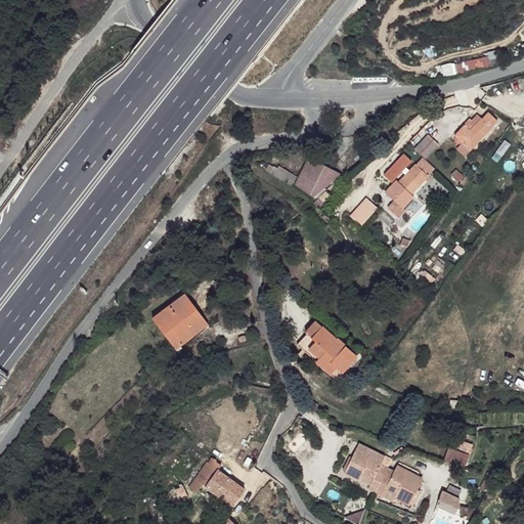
[(459,72),(490,64),(488,55),(456,61),(459,72)]
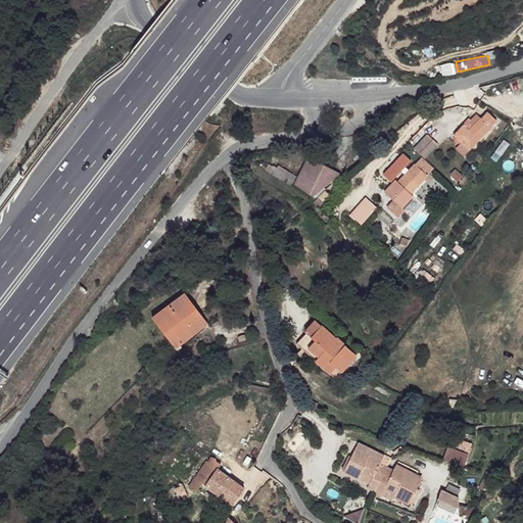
[(495,122),(485,111),(479,119),(489,128),(495,122)]
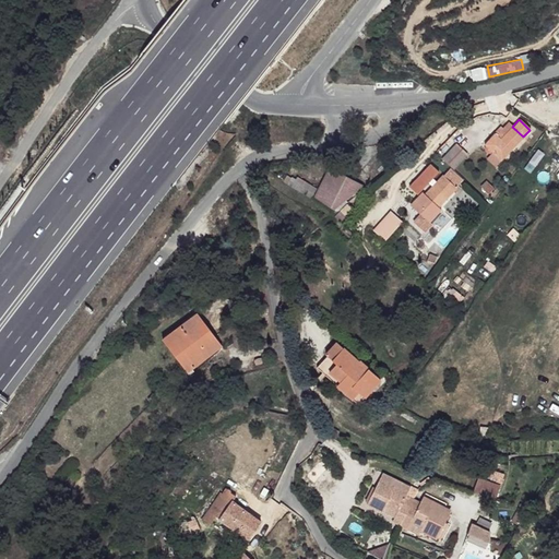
[(523,137),(512,127),(504,134),(515,144),(523,137)]
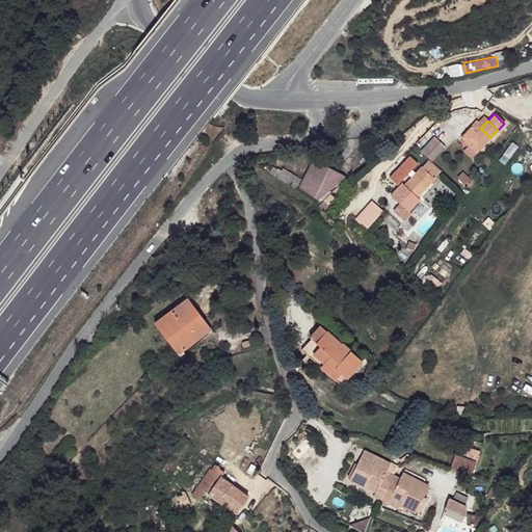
[(480,128),(477,124),(472,130),(475,133),(480,128)]
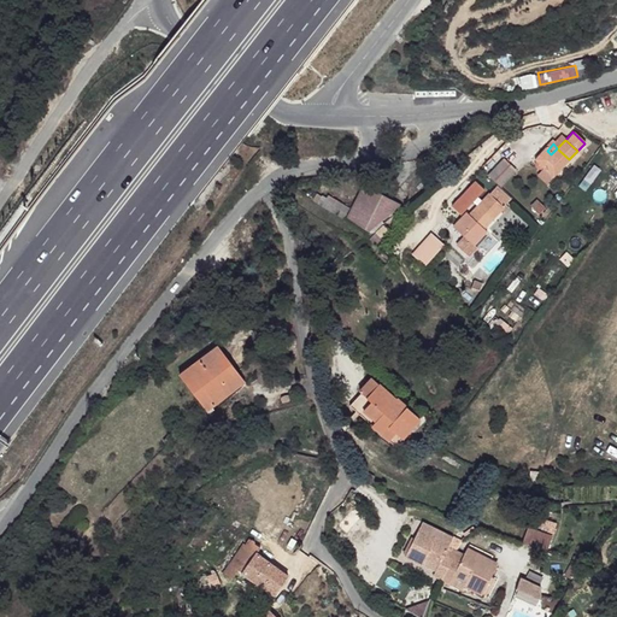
[(545,148),(544,147),(532,159),(551,178),(563,166),(551,154),(547,151),(545,148)]
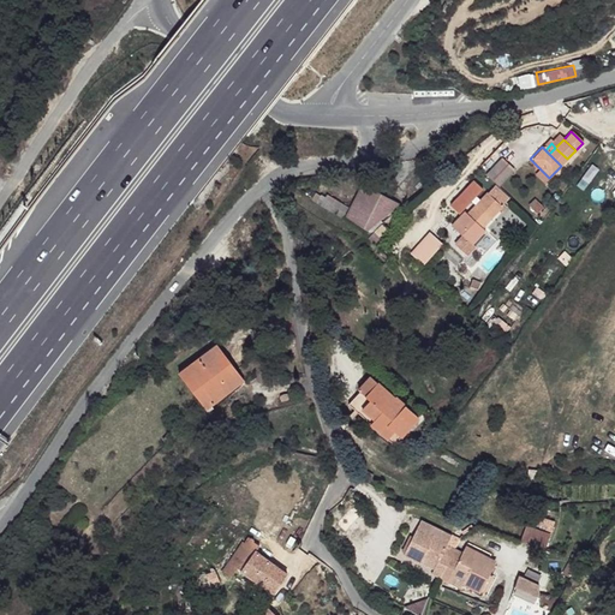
[(567,159),(555,148),(549,154),(561,166),(567,159)]
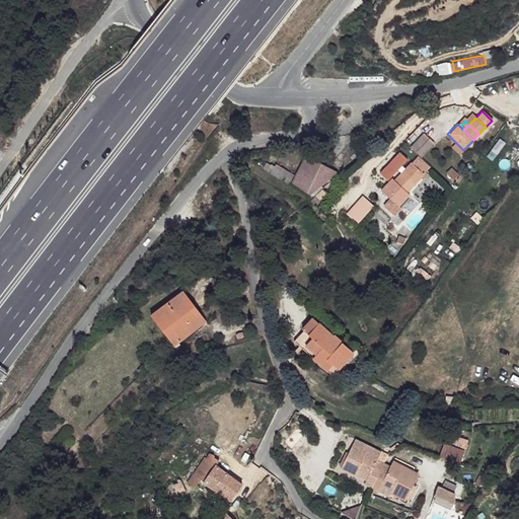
[(410,146),(422,156),(435,142),(423,131),(410,146)]
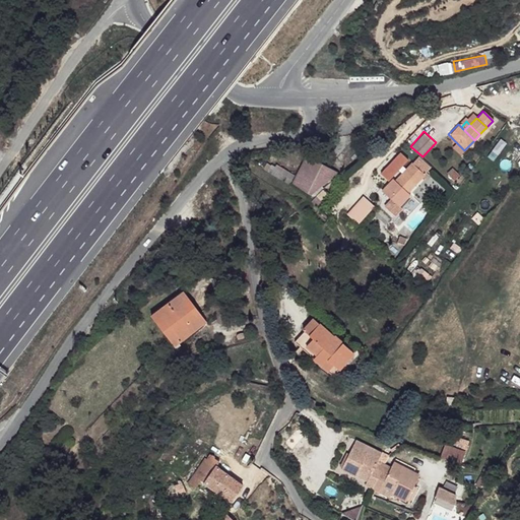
[(318,163),(307,157),(303,167),(314,172),(318,163)]
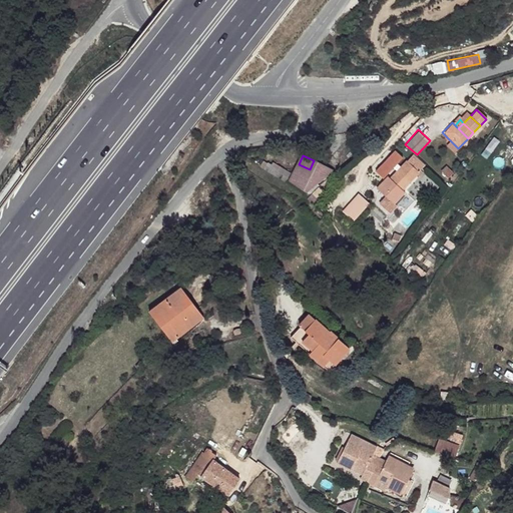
[(426,167),(414,155),(401,169),(406,174),(405,177),(411,183),(426,167)]
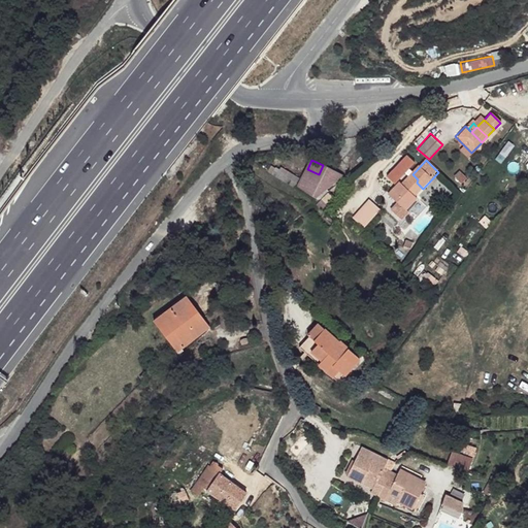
[(343,175),(323,165),(319,174),(317,178),(306,172),(300,187),(317,199),(327,190),(343,175)]
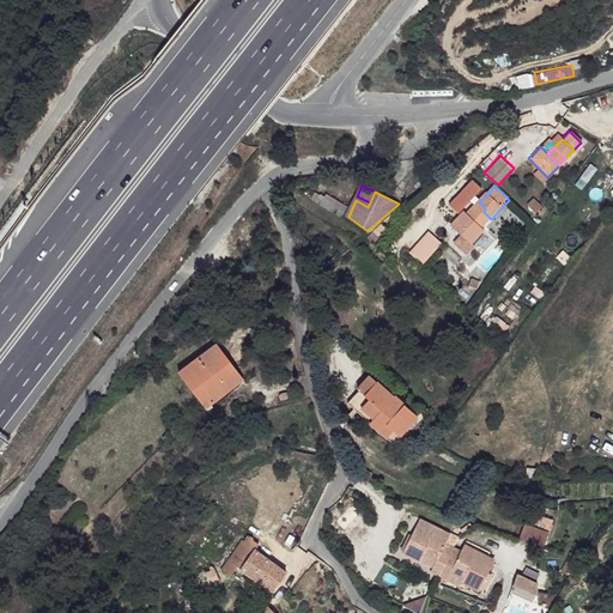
[(357,196),(356,200),(368,207),(370,202),(357,196)]
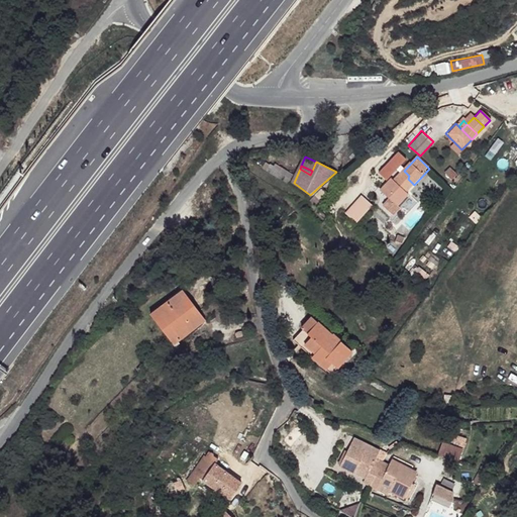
[(399,173),(392,167),(386,174),(392,180),(394,182),(400,175),(399,173)]
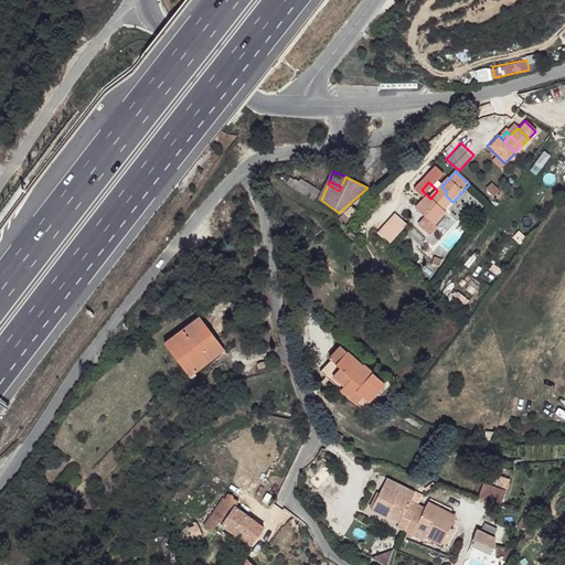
[(447,192),(441,187),(437,191),(430,199),(444,211),(452,202),(446,195),(447,192)]
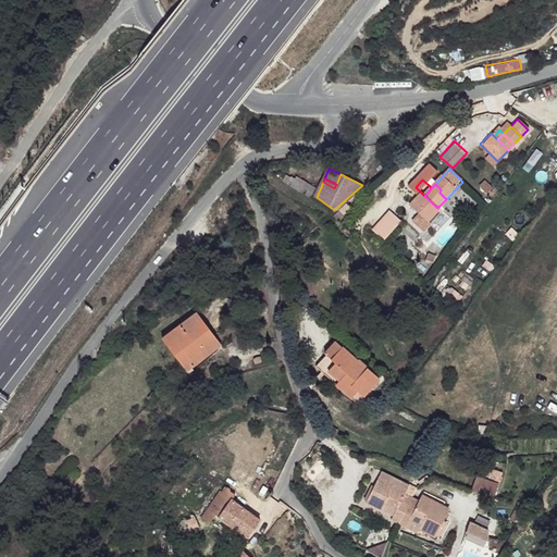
[(424,196),(422,194),(410,206),(420,215),(428,223),(440,210),(437,208),(424,196)]
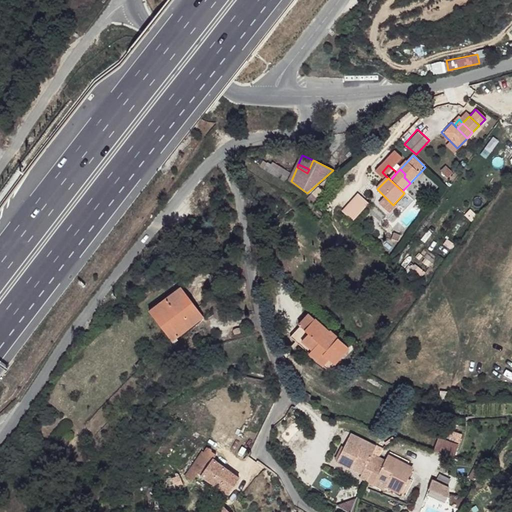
[(319,186),(317,184),(307,193),(310,194),(319,186)]
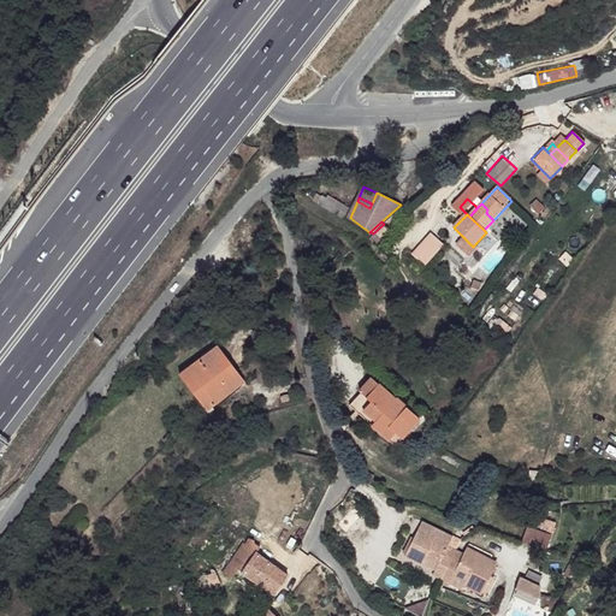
[(389,230),(384,224),(373,234),(374,235),(377,232),(381,237),(389,230)]
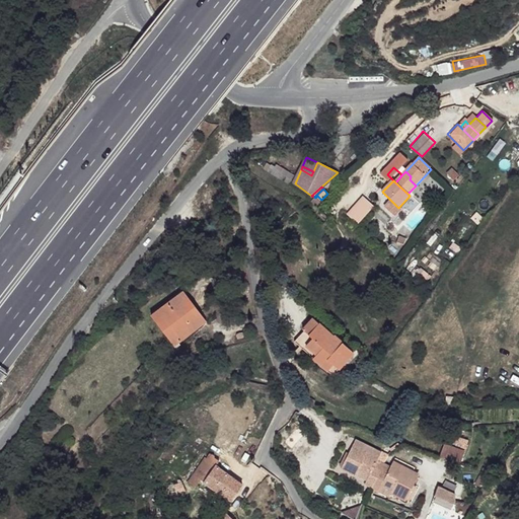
[(346,213),(357,223),(374,205),(362,194),(346,213)]
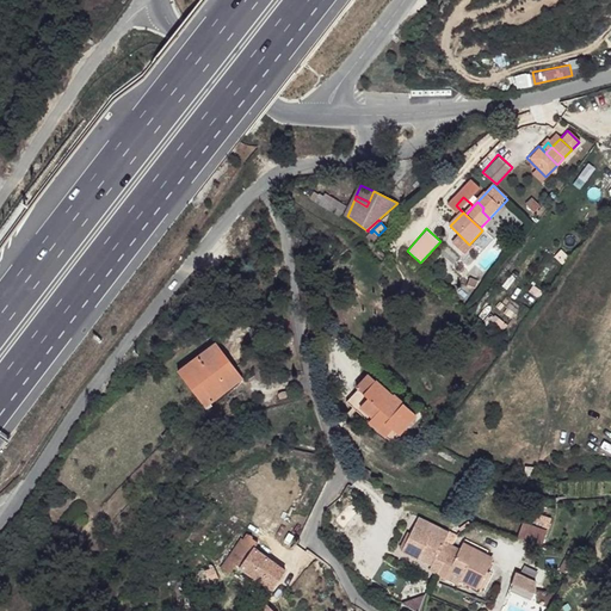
[(469,245),(461,236),(455,242),(463,250),(469,245)]
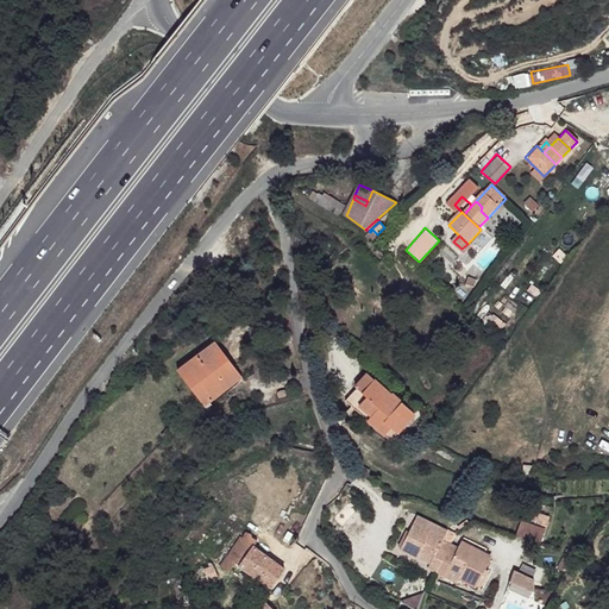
[(243,369),(214,338),(181,369),(209,400),(243,369)]
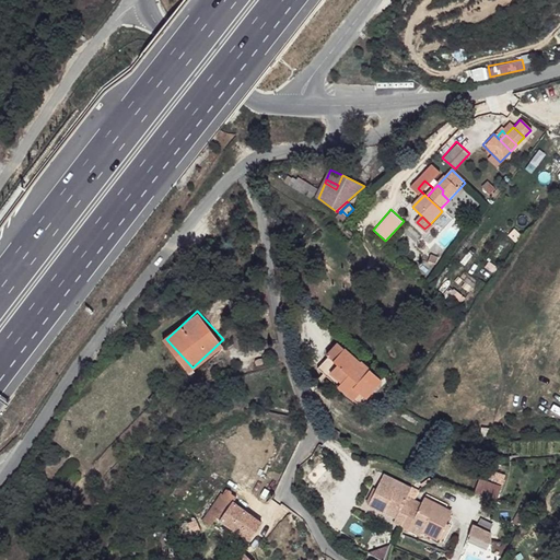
[(225,342),(223,339),(193,368),(196,371),(225,342)]
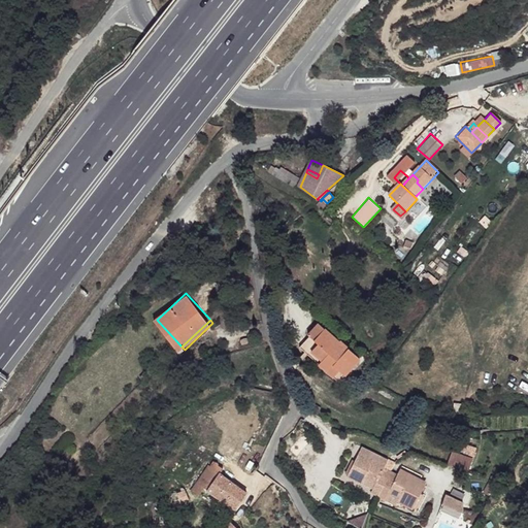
[(324,327),(318,322),(296,345),(318,363),(321,359),(311,350),(317,341),(315,338),(324,327)]
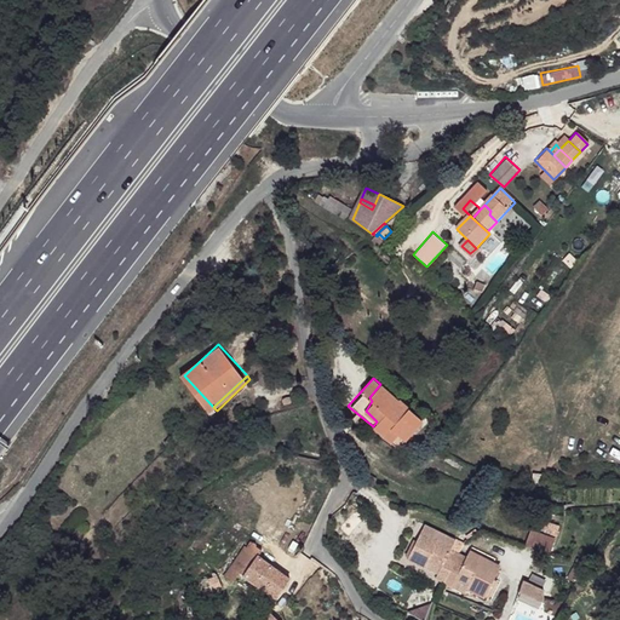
[(397,401),(380,384),(369,397),(372,401),(366,411),(377,422),(373,426),(390,442),(397,434),(402,440),(422,419),(397,400),(397,401)]
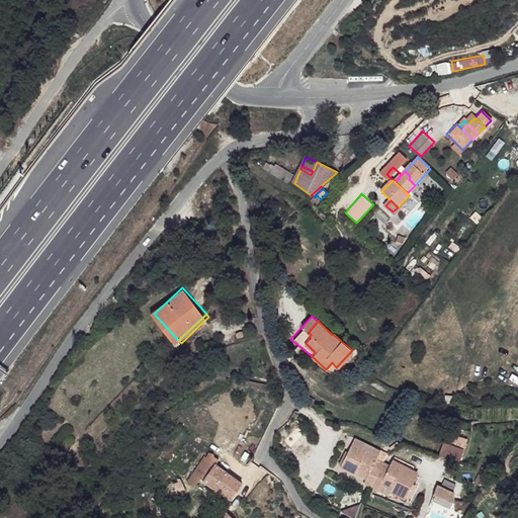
[(336,367),(332,362),(326,369),(331,373),(336,367)]
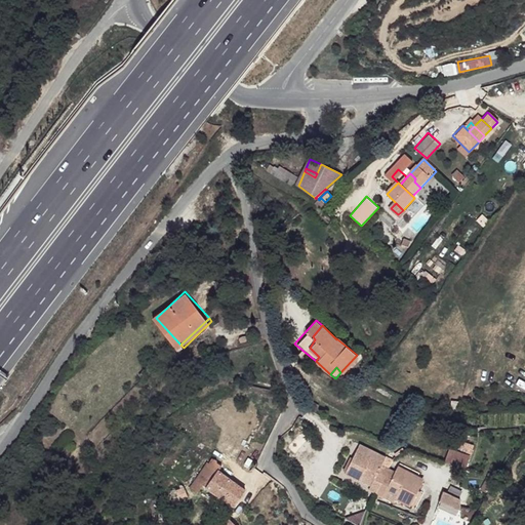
[(459,448),(471,452),(474,444),(461,440),(459,448)]
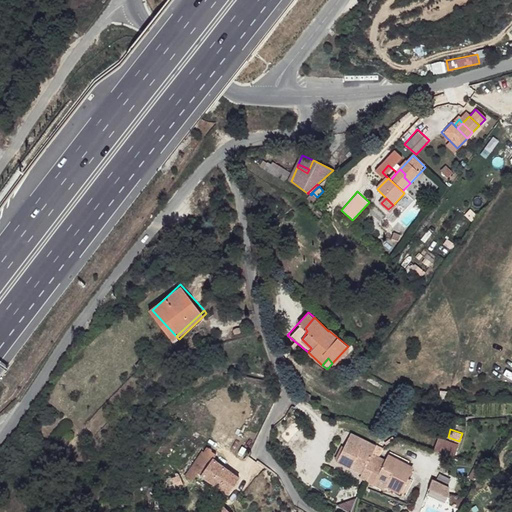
[(376,448),(349,435),(338,458),(357,466),(358,463),(368,467),(366,471),(364,476),(390,489),(392,485),(407,492),(418,468),(393,456),(392,458),(375,450),(376,448)]
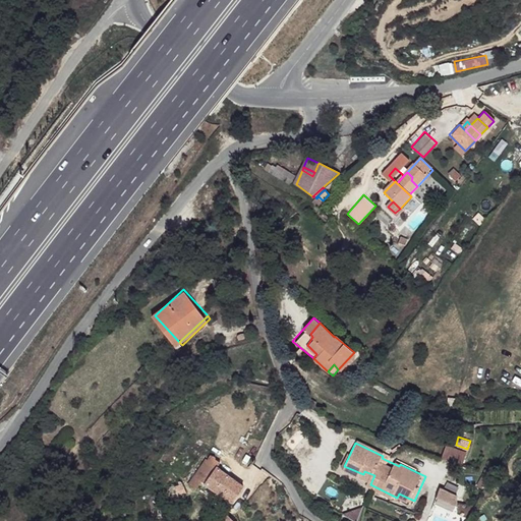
[(446,443),(441,457),(463,464),(467,451),(446,443)]
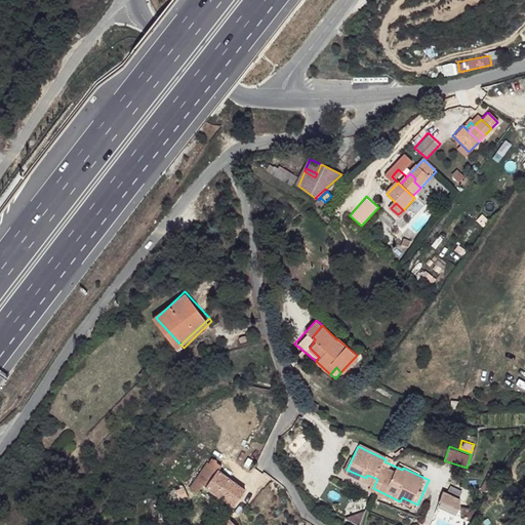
[(210,465),(208,463),(191,489),(198,494),(204,486),(235,507),(246,491),(220,472),(223,469),(218,466),(218,465),(218,463),(218,461),(218,460),(216,460),(214,459),(210,465)]
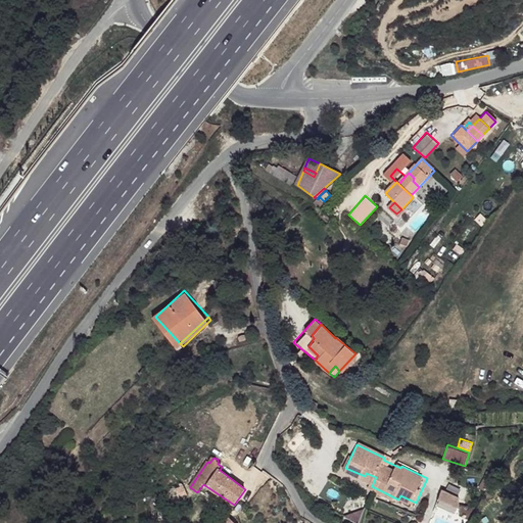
[(376,477),(366,473),(365,476),(374,481),(376,477)]
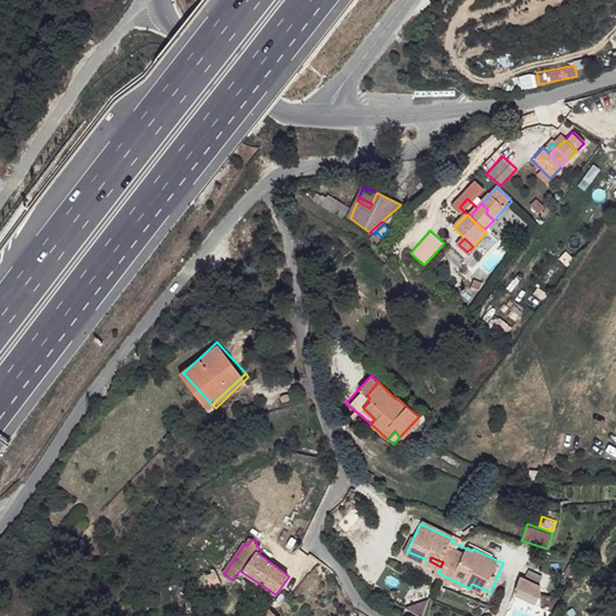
[(201,576),(194,578),(195,586),(200,585),(200,590),(219,584),(217,574),(212,570),(211,570),(212,574),(201,579),(201,576)]
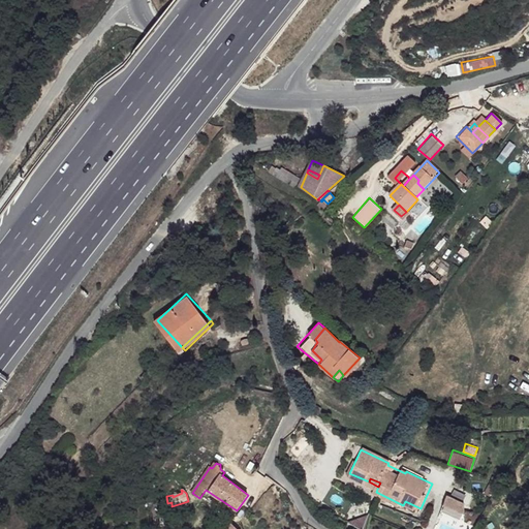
[(470,502),(453,494),(446,515),(467,524),(470,502)]
